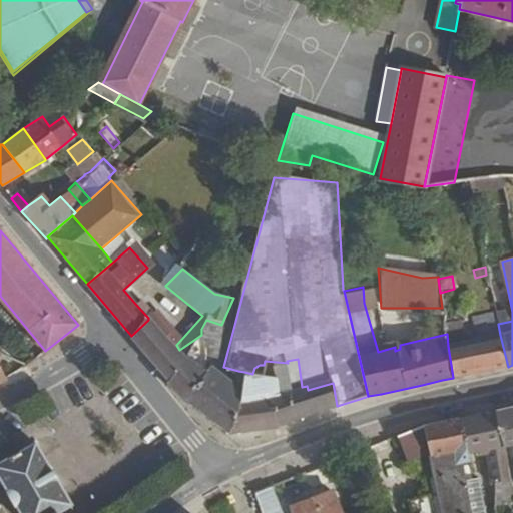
[(131,336),(168,380),(184,356),(179,350),(176,345),(152,315),(141,301),(136,305),(148,318),(148,320),(131,336)]
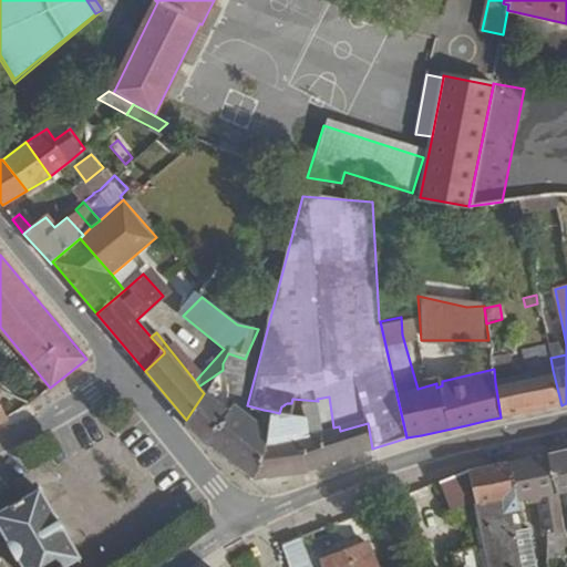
[(223,370),(223,393),(238,398),(245,359),(228,353),(223,363),(223,370)]
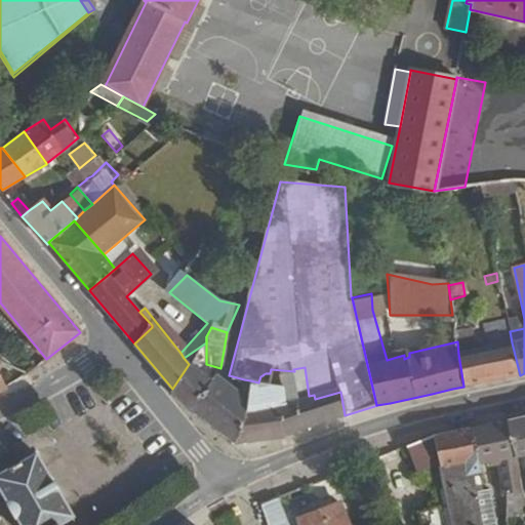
[(457,341),(458,354),(478,350),(474,330),(456,334),(457,341)]
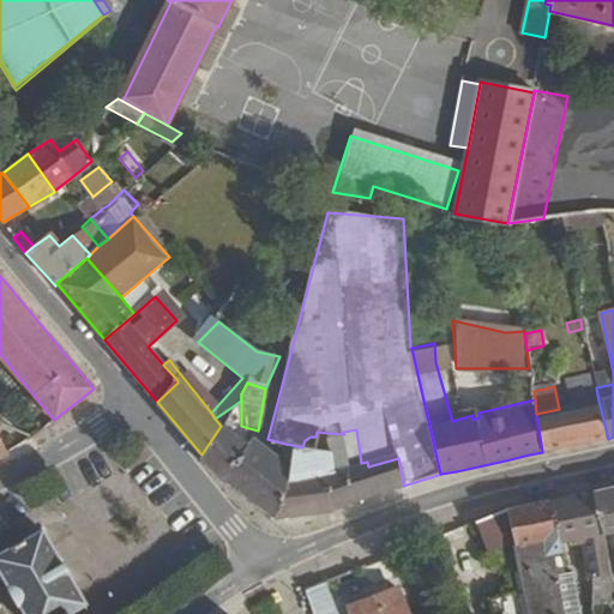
[(566,396),(569,407),(599,401),(596,387),(566,396)]
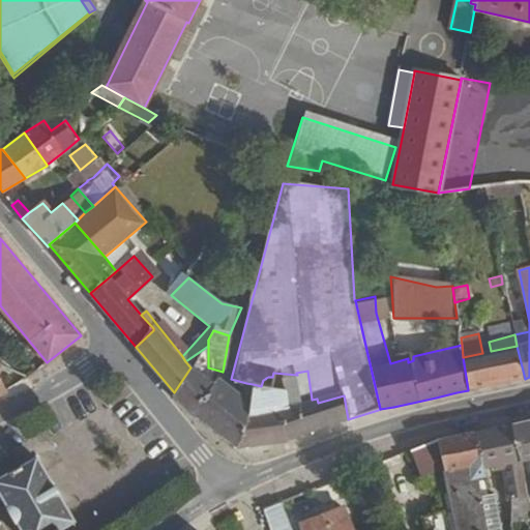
[(463,357),(468,390),(519,380),(525,379),(517,346),(491,351),(482,353),(463,357)]
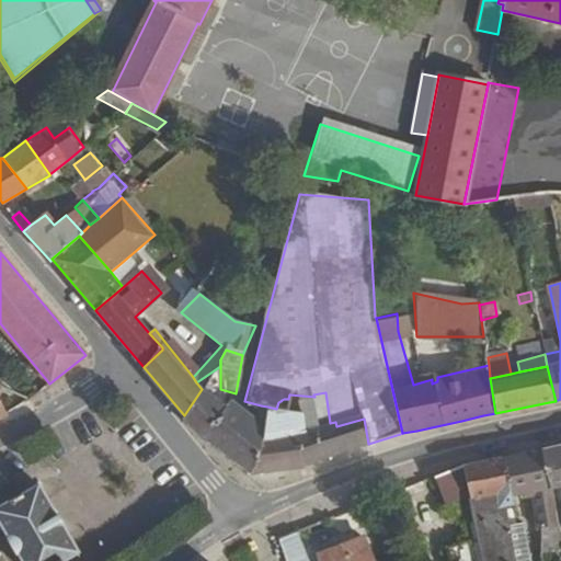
[(202,389),(184,415),(184,416),(194,428),(201,438),(203,436),(221,408),(210,397),(202,389)]
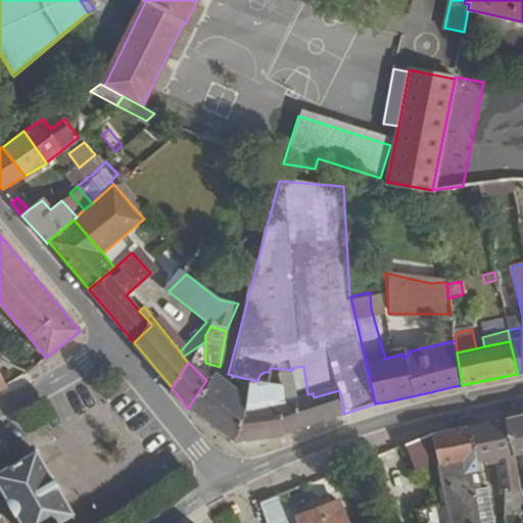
[(249,379),(234,440),(279,435),(343,414),(339,390),(314,397),(313,393),(307,394),(303,366),(292,368),(293,370),(298,398),(285,402),(279,386),(257,381),(249,379)]
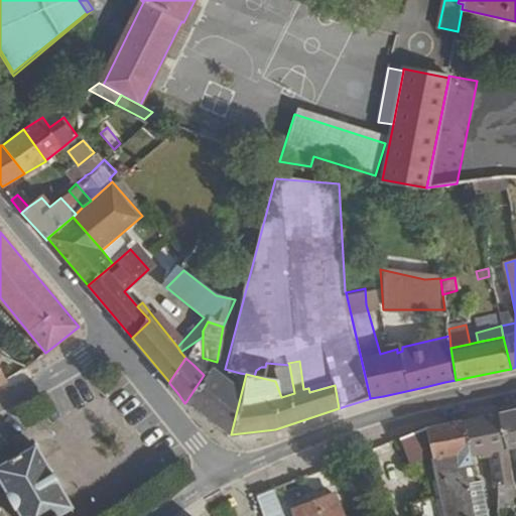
[(204,375),(186,401),(231,434),(246,374),(240,373),(235,388),(207,371),(204,375)]
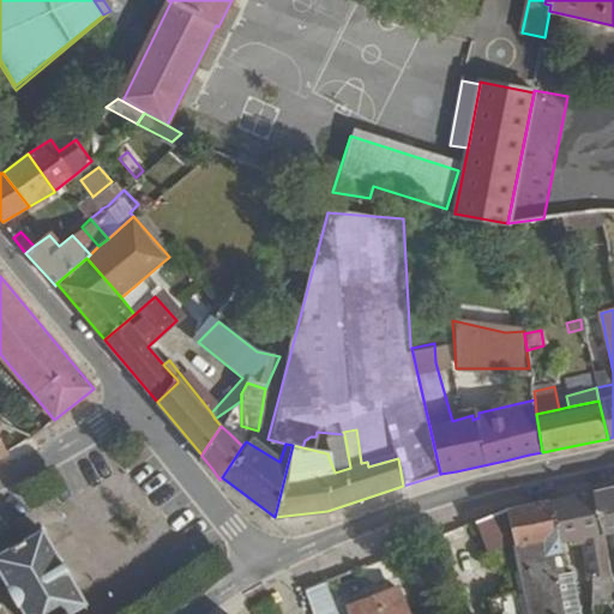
[(596,498),(607,539),(613,536),(613,491),(595,494),(596,498)]
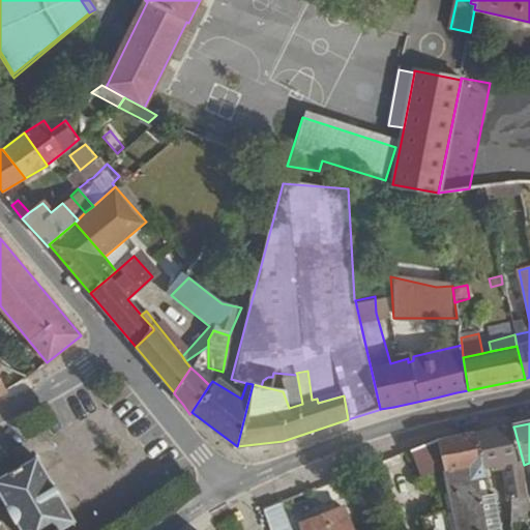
[(476,437),(483,471),(491,469),(493,475),(503,472),(507,493),(509,503),(513,502),(529,501),(528,491),(525,471),(524,465),(514,430),(476,437)]
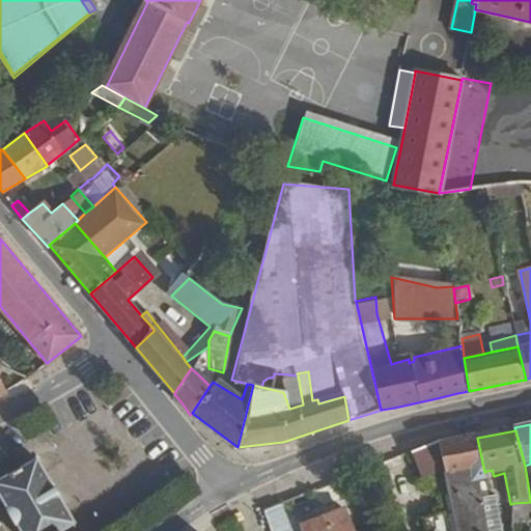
[(410,455),(420,482),(442,475),(446,491),(452,488),(460,514),(424,523),(425,530),(487,530),(486,525),(480,500),(475,501),(471,484),(486,479),(484,472),(477,438),(477,437),(437,445),(410,455)]
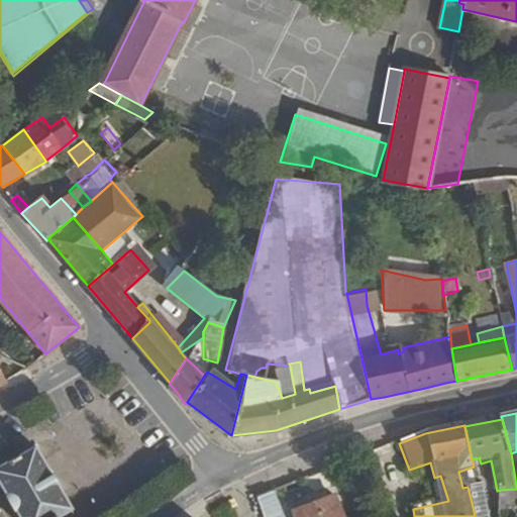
[(47,470),(33,446),(0,467),(0,483),(7,495),(5,496),(14,511),(16,510),(20,516),(59,516),(72,509),(58,487),(61,485),(50,468),(47,470)]
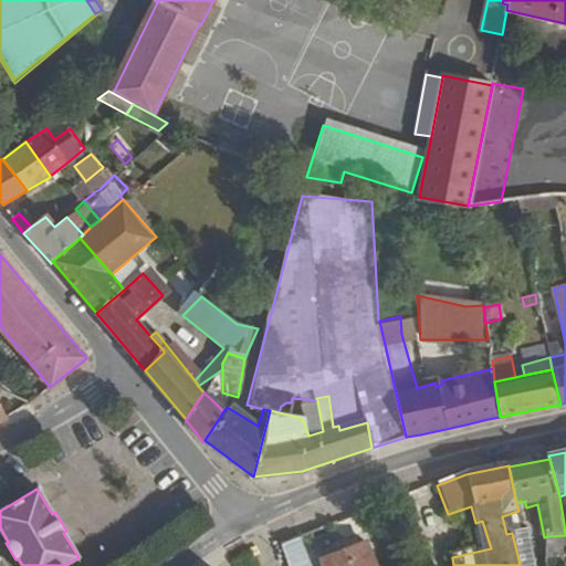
[(524,501),(516,503),(519,511),(523,531),(530,530),(542,526),(537,504),(526,507),(524,501)]
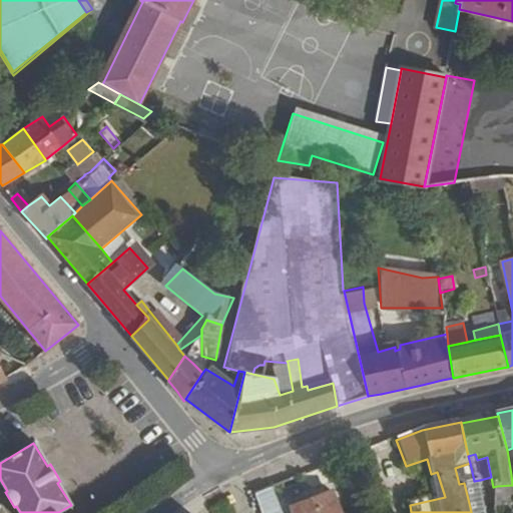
[(464,483),(470,507),(484,503),(480,480),(474,481),(464,483)]
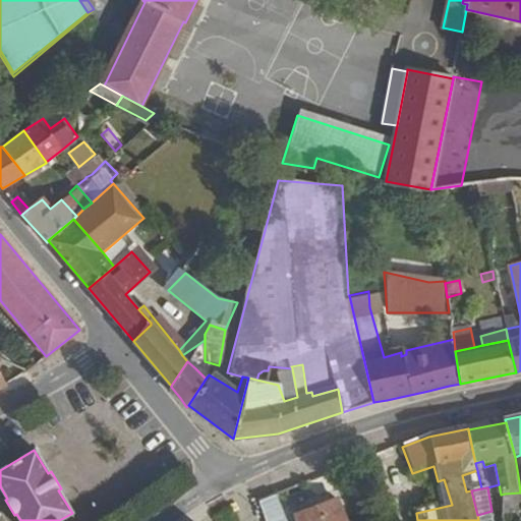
[(505,494),(505,518),(520,517),(520,496),(520,493),(505,494)]
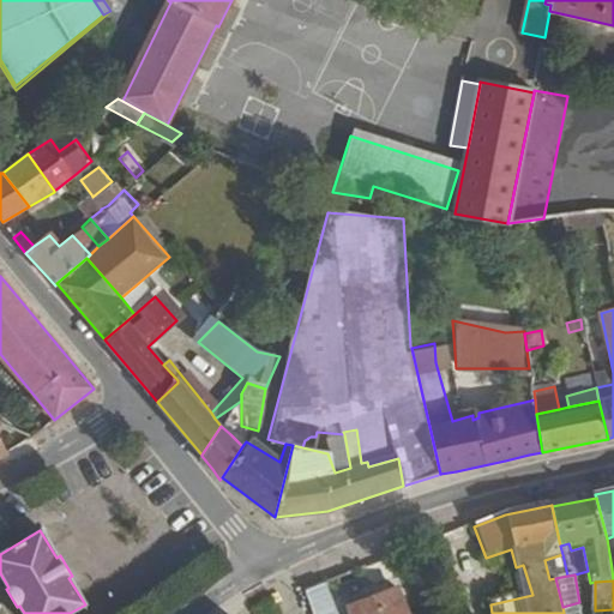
[(305,593),(312,613),(335,613),(324,585),(305,593)]
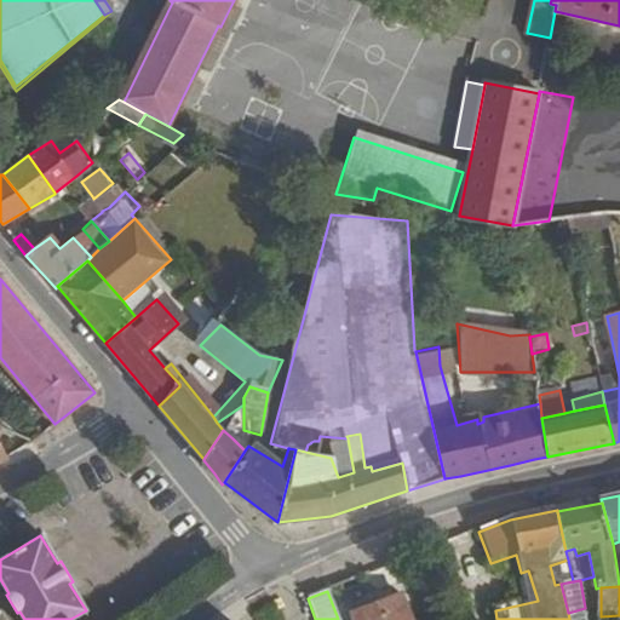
[(349,616),(350,619),(407,619),(400,598),(349,616)]
